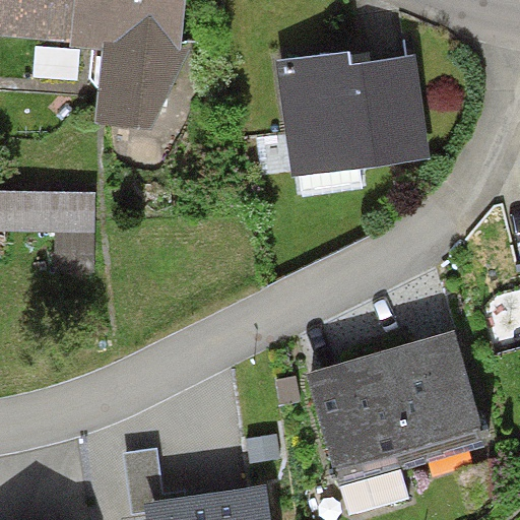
[(0,36),(71,42),(75,0),(1,0),(0,21),(0,36)]
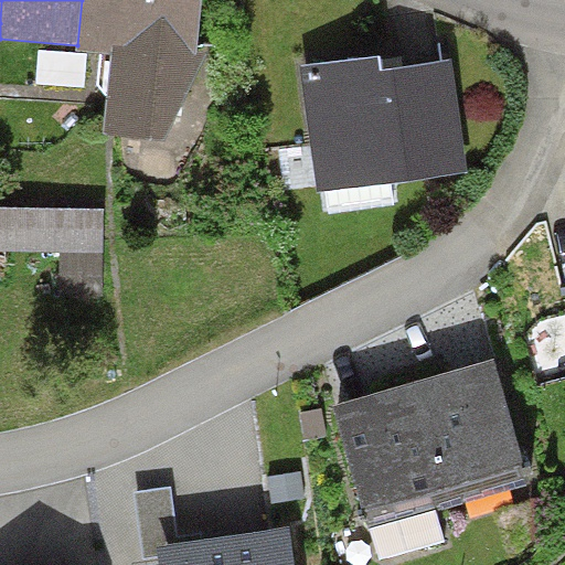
[(201,0),(82,0),(77,45),(76,51),(113,53),(106,137),(163,141),(208,51),(196,51),(201,0)]
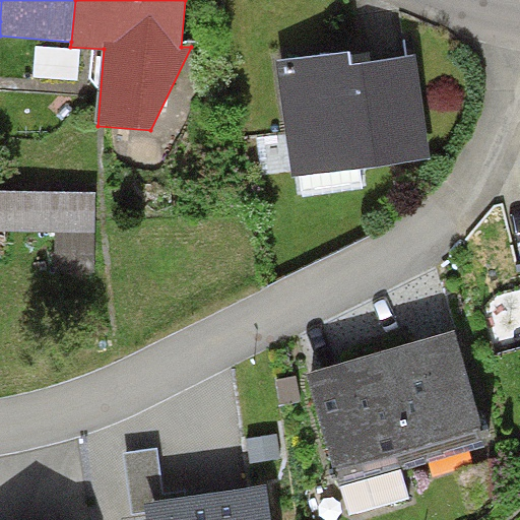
[(350,52),(276,62),(293,176),(300,175),(360,168),(432,157),(417,55),(351,63),(350,52)]
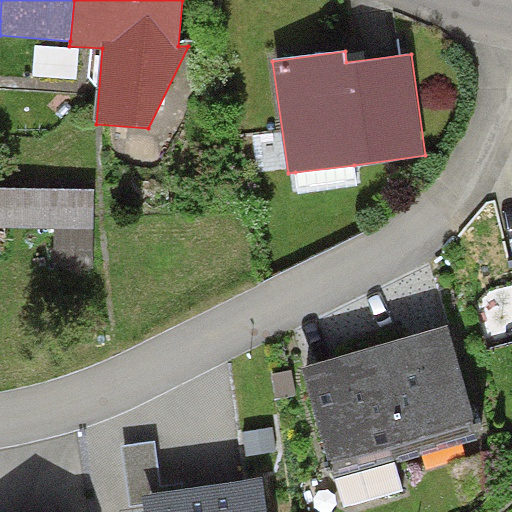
[(356,185),(354,165),(295,172),(297,192),(356,185)]
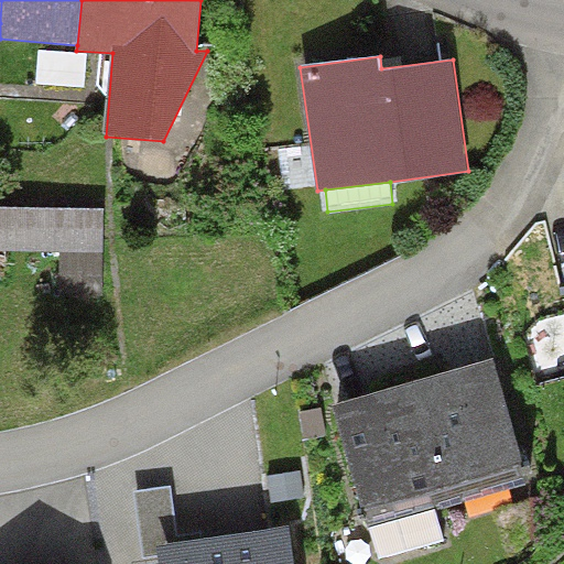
[(100,284),(102,208),(0,205),(0,249),(61,251),(61,283),(100,284)]
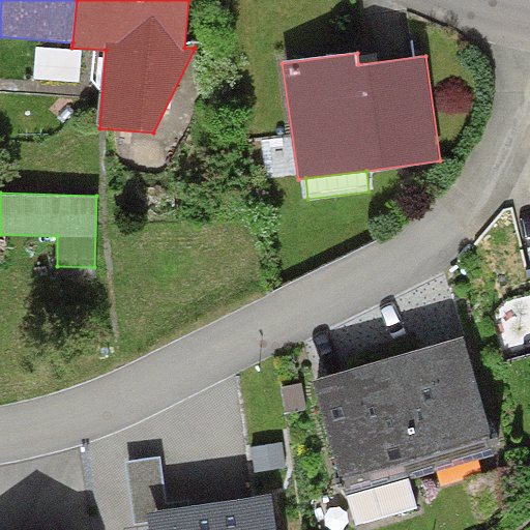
[(462,336),(388,358),(422,474),(496,452),(462,336)]
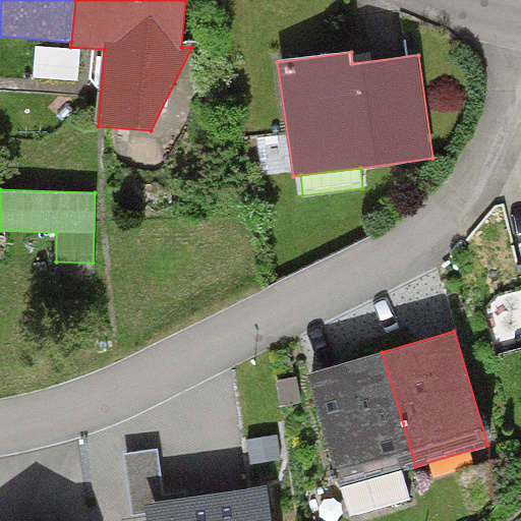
[(340,487),(415,466),(382,352),(306,373),(340,487)]
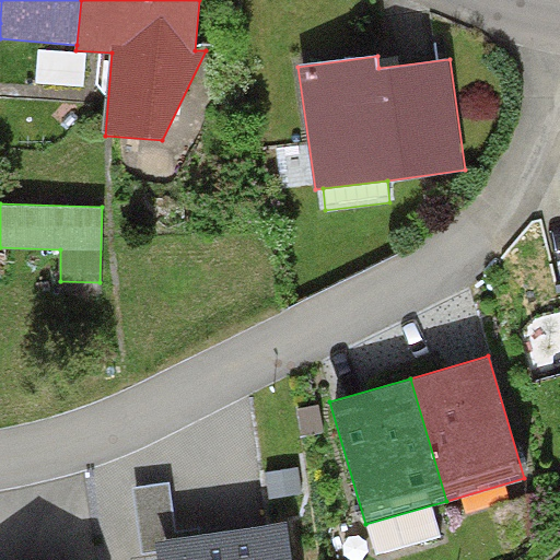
[(299,467),(266,473),(269,499),(302,494),(299,467)]
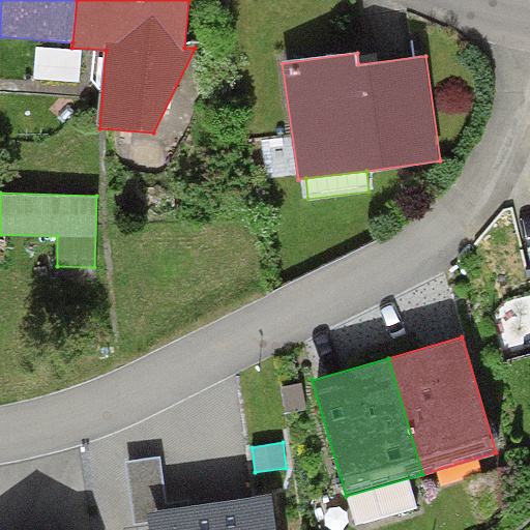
[(137,524),(148,522),(147,512),(167,509),(167,503),(159,458),(128,462),(137,524)]
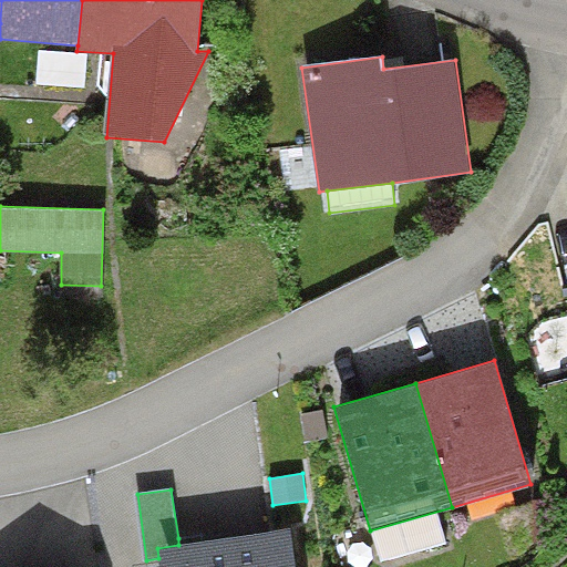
[(178,545),(157,548),(158,558),(160,566),(295,566),(290,531),(204,542),(178,545)]
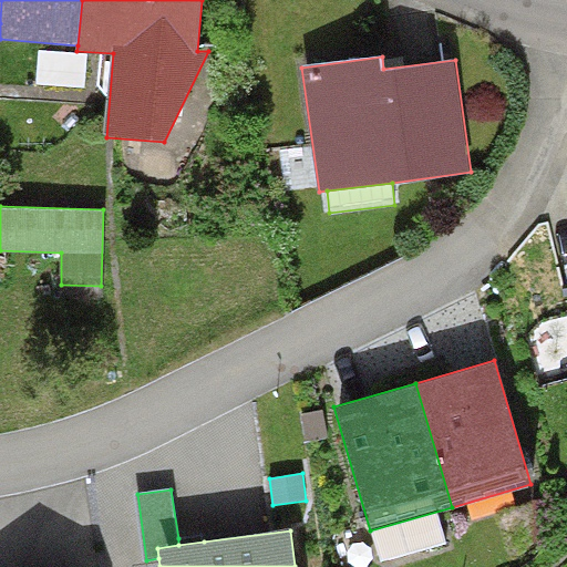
[(203,535),(178,538),(178,545),(204,542),(203,535)]
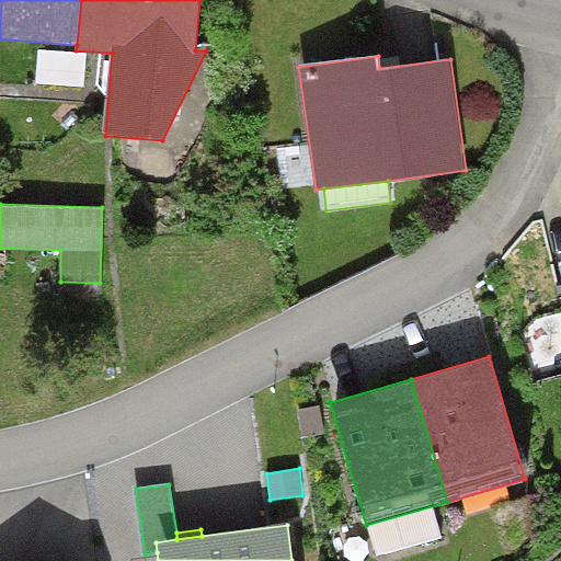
All buildings are outlined.
